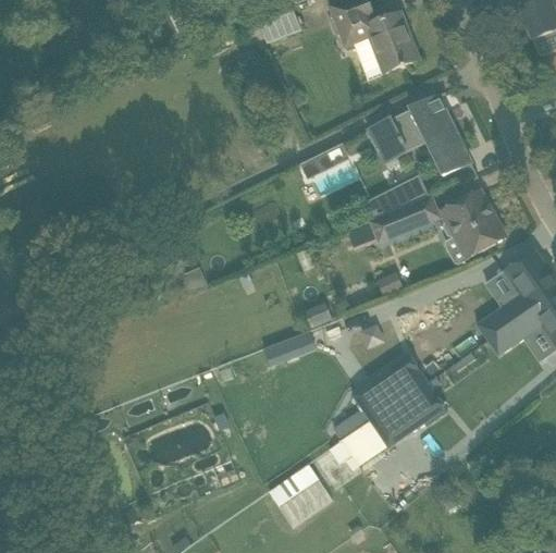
[(345,45),(369,35),(383,72),(418,58),(399,12),(373,22),(372,19),(375,17),(368,0),(334,0),(329,2),(345,45)]
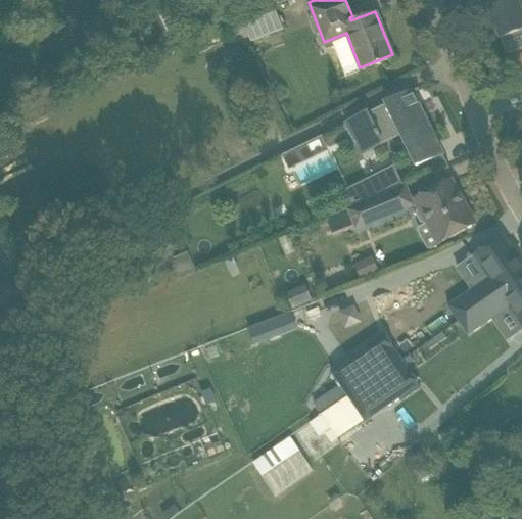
[(490,0),(492,6),(488,7),(500,37),(501,36),(507,51),(510,50),(510,49),(521,44),(521,0),(490,0)]
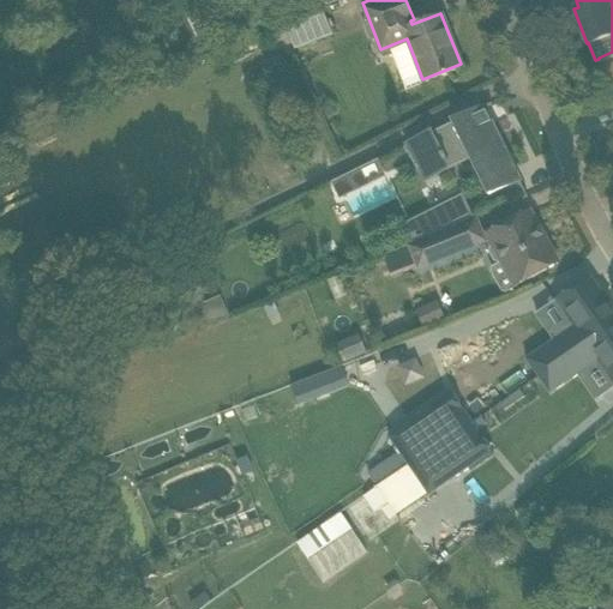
[(270,88),(280,108),(290,103),(280,82),(270,88)]
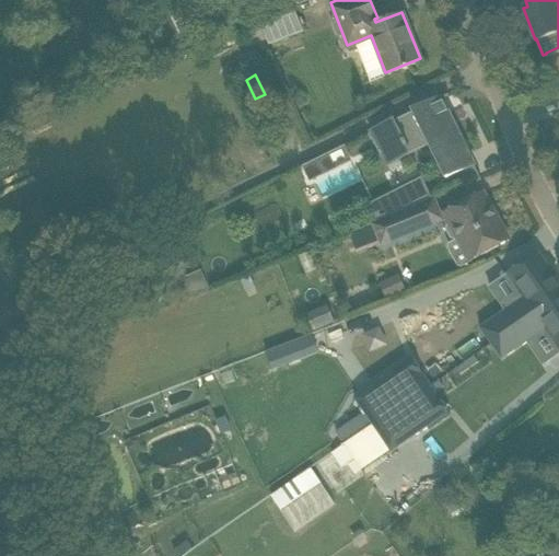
[(473,162),(446,108),(444,109),(440,101),(442,100),(440,95),(370,129),(386,162),(431,140),(434,146),(431,148),(438,162),(441,161),(447,174),(473,162)]
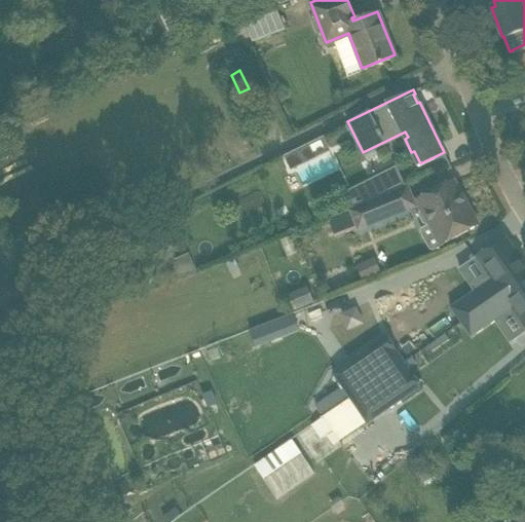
[(275,183),(302,171),(292,149),(265,161),(275,183)]
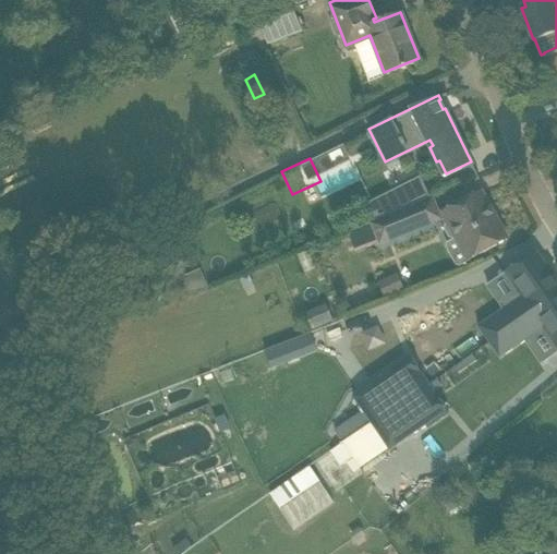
[(431,195),(419,173),(366,200),(373,219),(431,195)]
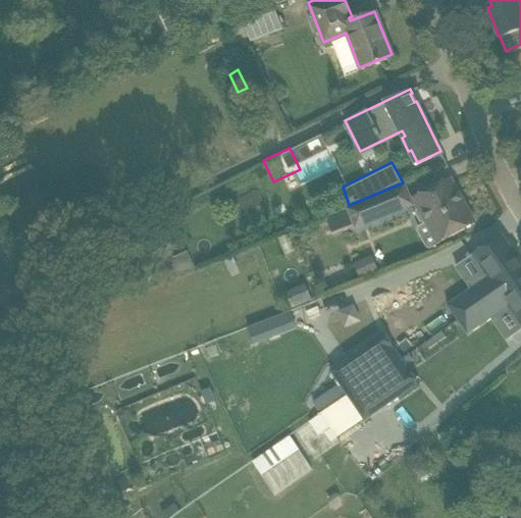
[(413,212),(418,220),(422,221),(416,225),(415,228),(425,246),(426,247),(473,221),(449,177),(413,197),(417,203),(414,204),(415,208),(413,212)]
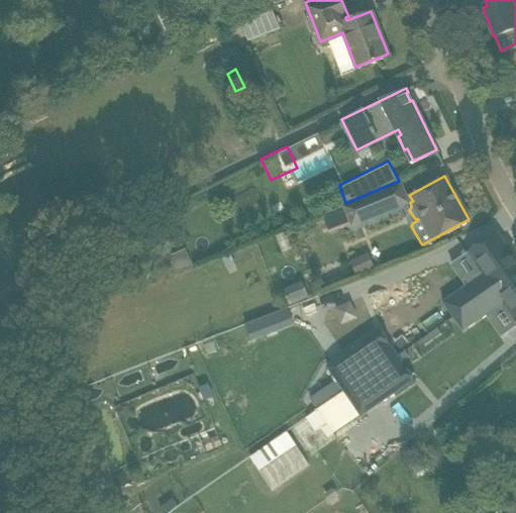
[(344,205),(351,222),(388,208),(381,191),(344,205)]
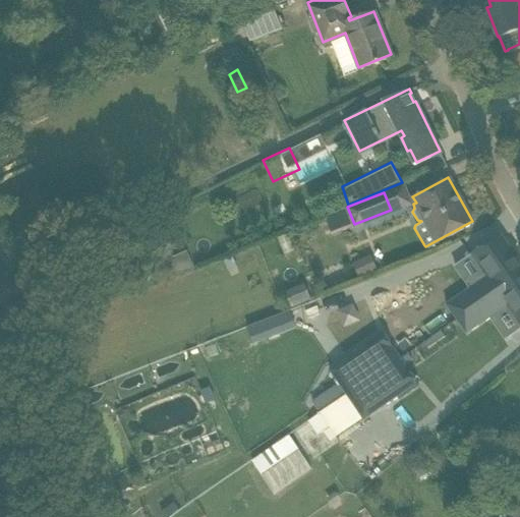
[(485,275),(446,302),(456,318),(519,272),(519,261),(500,232),(470,252),(485,275)]
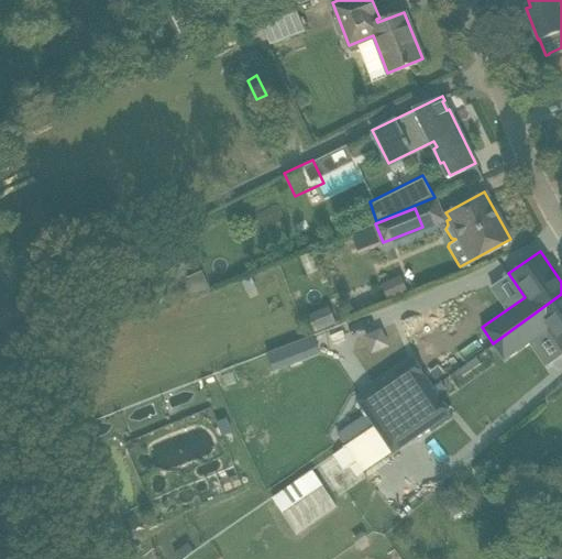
[(199,270),(177,278),(186,298),(207,289),(199,270)]
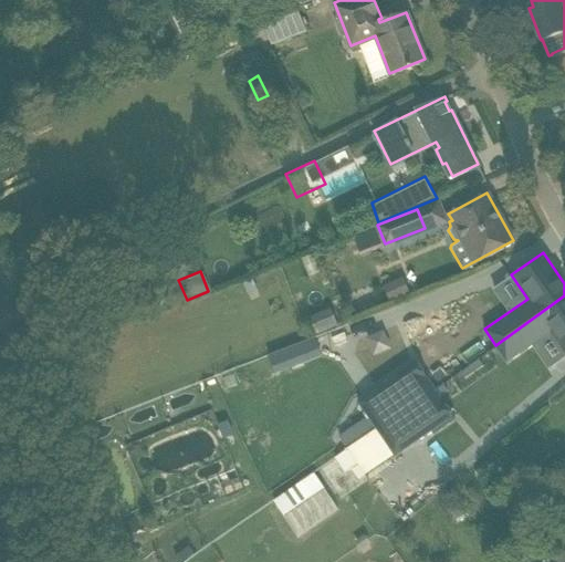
[(382,284),(388,301),(409,292),(401,276),(382,284)]
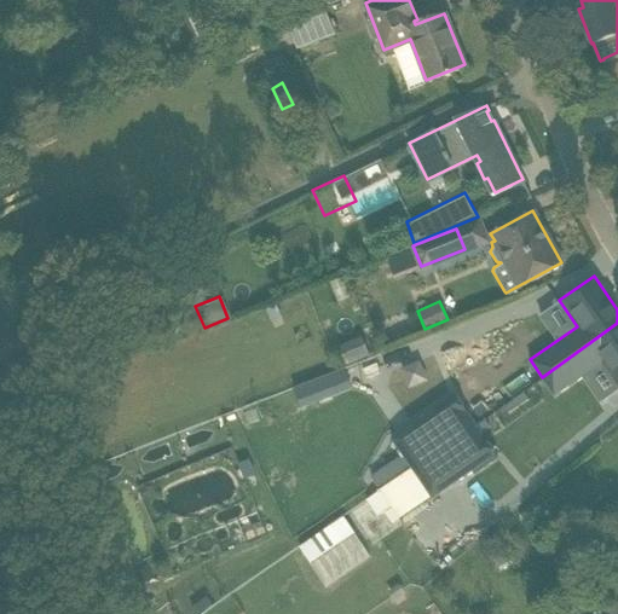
[(617,323),(542,377),(554,394),(601,361),(617,384),(617,323)]
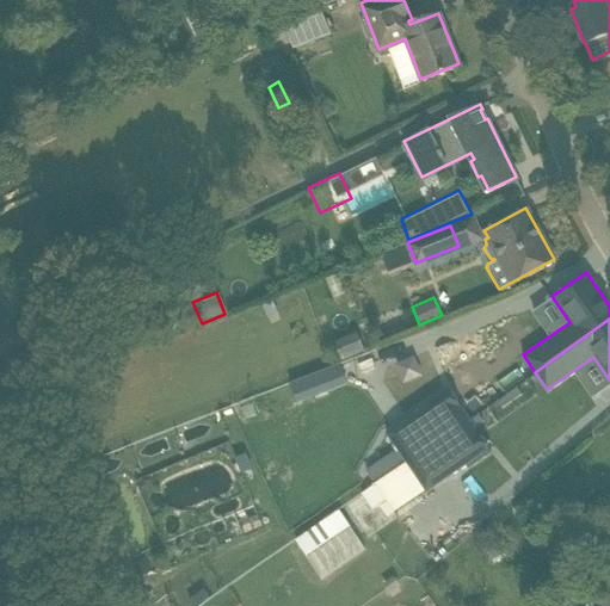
[(333,339),(340,358),(363,348),(356,329),(333,339)]
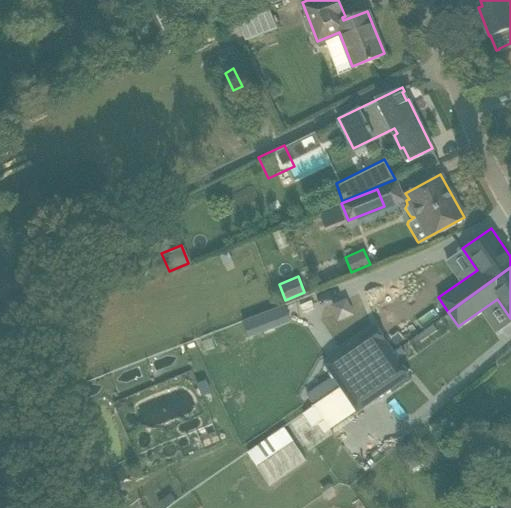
[(202,333),(226,398),(291,374),(267,309),(202,333)]
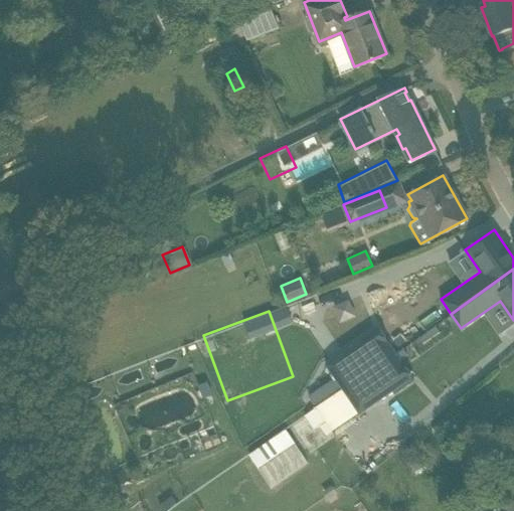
[(358,341),(325,364),(342,388),(395,352),(376,325),(357,339),(358,341)]
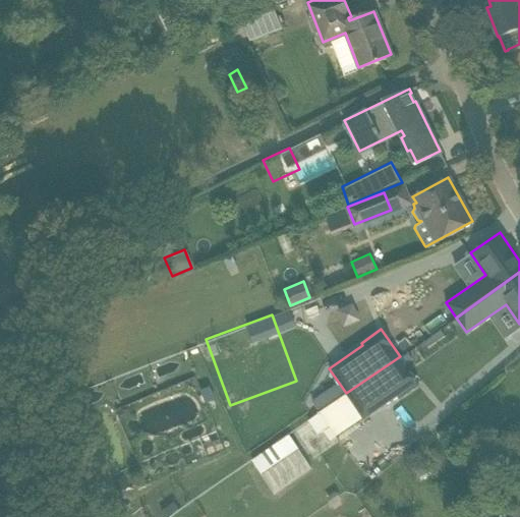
[(400,356),(346,393),(362,418),(397,395),(398,397),(418,384),(400,356)]
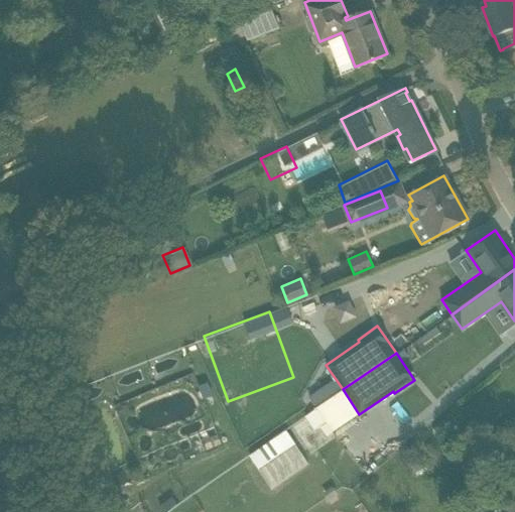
[(206,381),(198,384),(203,397),(211,394),(206,381)]
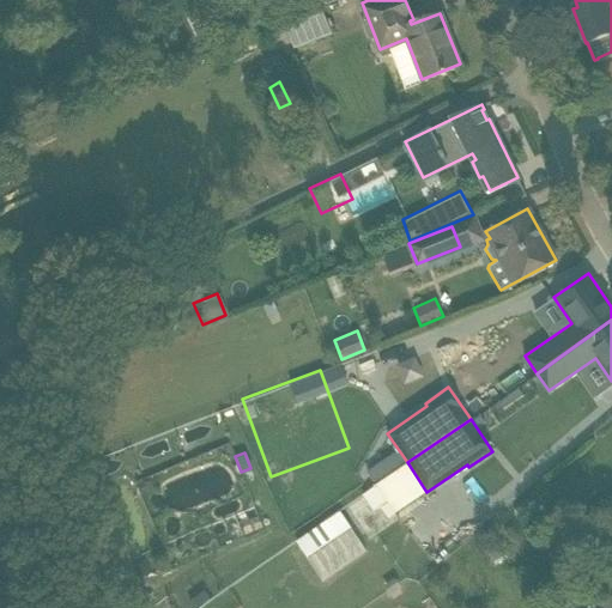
[(375,485),(363,492),(374,509),(380,504),(387,515),(393,511),(375,485)]
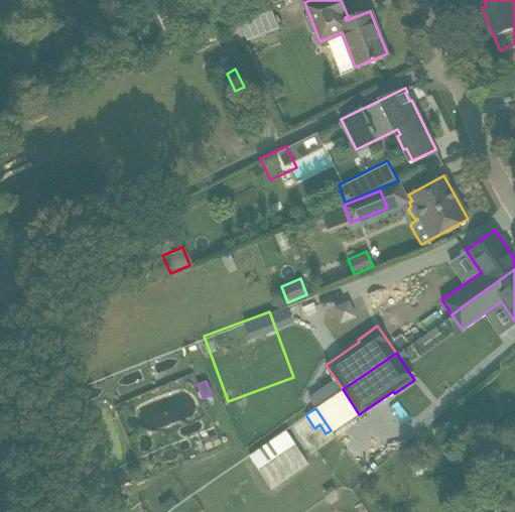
[(514,511),(514,502),(502,511),(514,511)]
